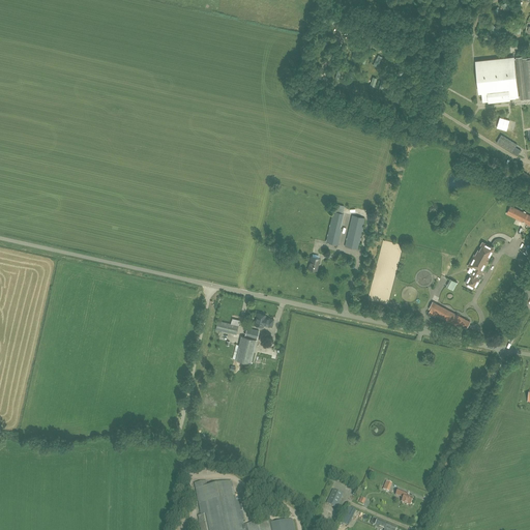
[(517,57),(517,58),(514,59),(518,96),(520,95),(521,99),(529,97),(529,57),(523,58),(523,56),(517,57)]
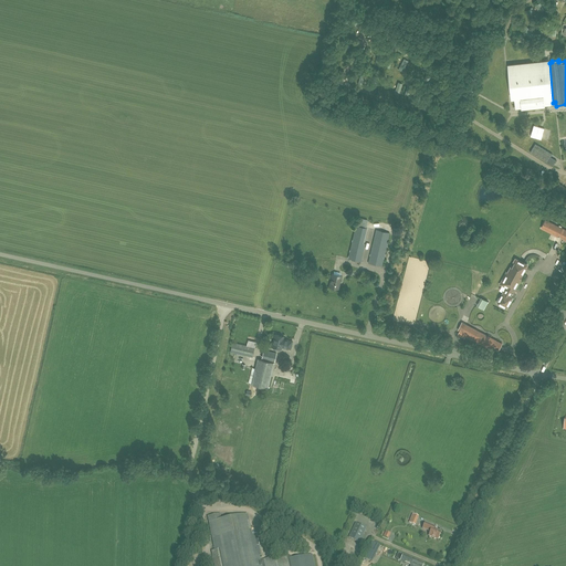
[(548,61),(509,64),(512,98),(515,98),(516,107),(522,106),(522,108),(545,106),(544,104),(554,103),(553,103),(549,63),(548,61)]
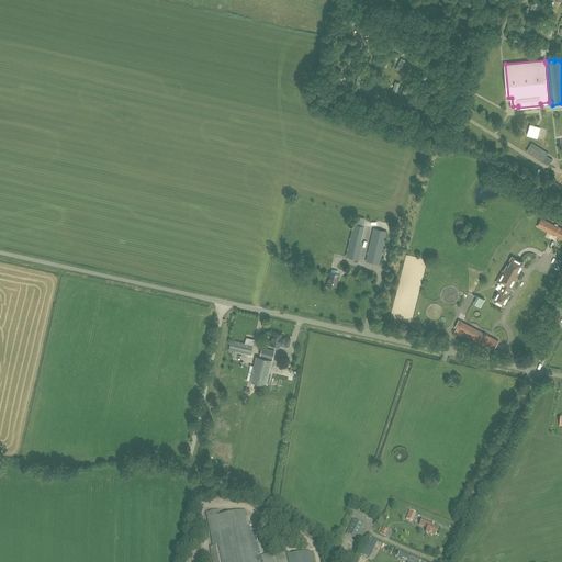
[(549,130),(528,124),(525,135),(546,141),(549,130)]
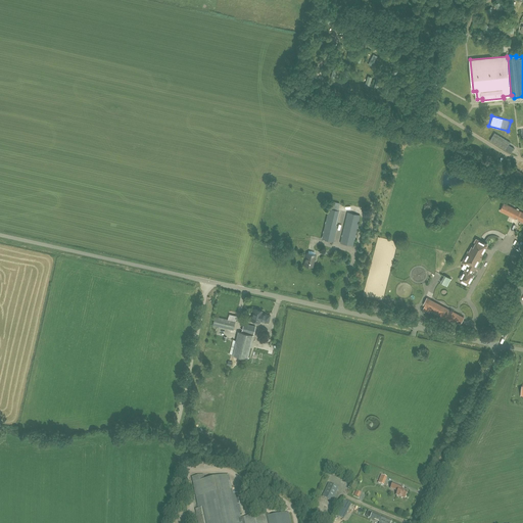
[(494,133),(490,140),(511,153),(514,148),(509,145),(511,142),(494,133)]
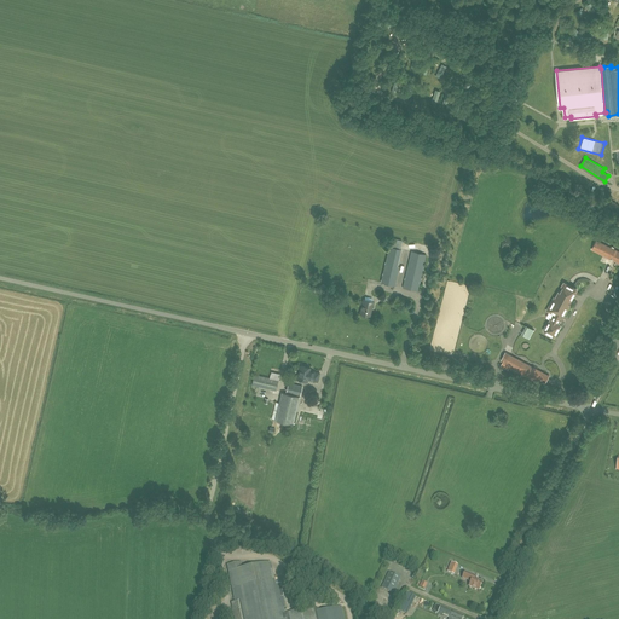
[(618,252),(597,241),(593,249),(609,258),(611,256),(614,258),(613,260),(618,262),(618,252)]
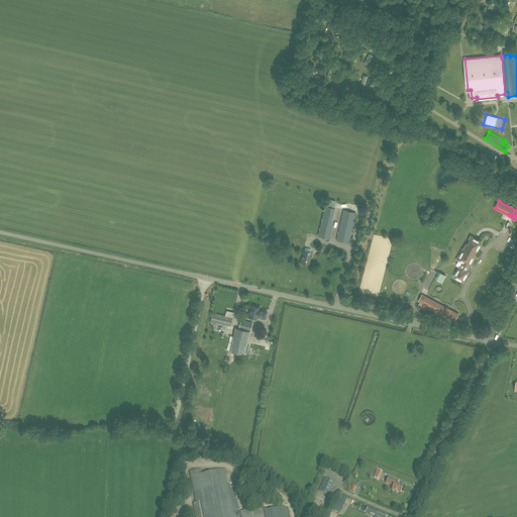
[(348,242),(355,213),(343,210),(336,240),(348,242)]
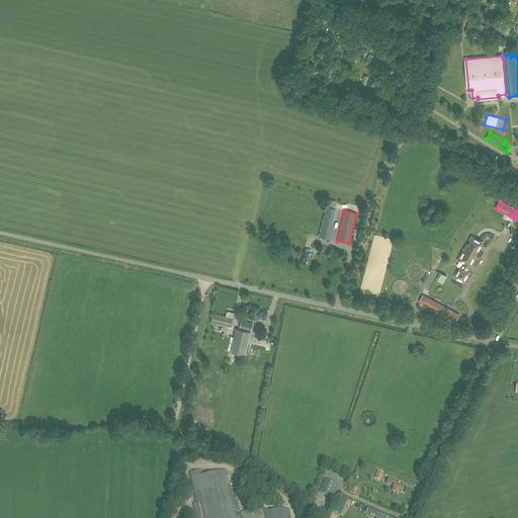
[(332,223),(323,221),(319,236),(330,239),(334,223),(332,223)]
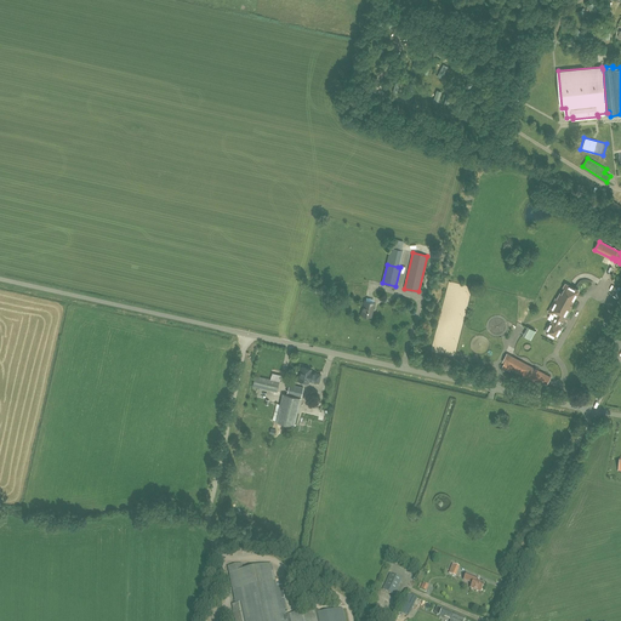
[(562,326),(563,326),(558,324),(562,318),(564,320),(571,307),(570,306),(571,302),(573,302),(579,290),(565,284),(559,295),(558,298),(557,298),(550,312),(556,315),(553,320),(552,320),(550,326),(547,326),(546,330),(547,331),(546,332),(556,337),(560,330),(562,330),(563,328),(562,326)]
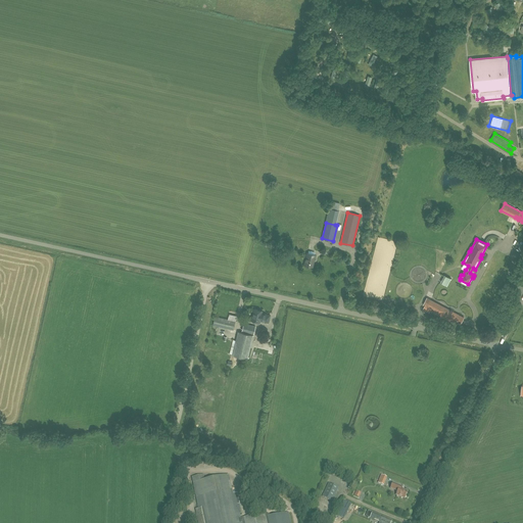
[(304,265),(313,267),(316,254),(307,252),(304,265)]
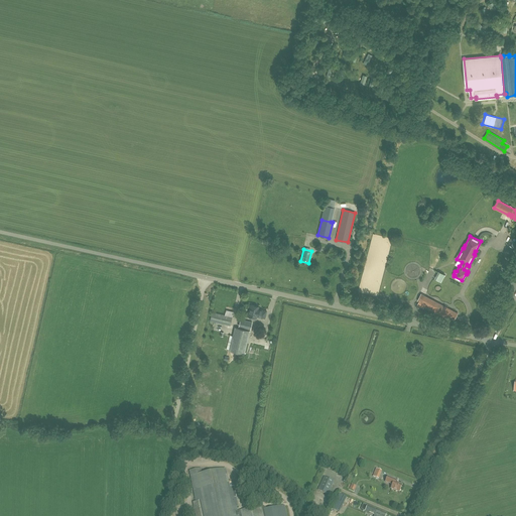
[(417,300),(419,301),(417,305),(423,308),(424,306),(446,318),(447,316),(454,319),(458,313),(421,294),(417,300)]
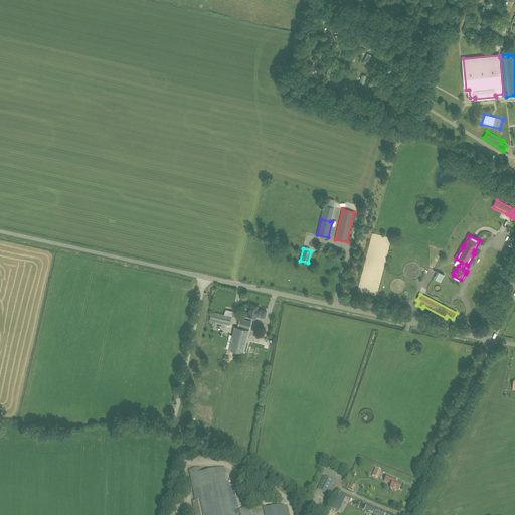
[(249,304),(248,311),(247,311),(246,312),(246,313),(246,314),(247,315),(246,316),(255,318),(255,316),(264,318),(265,317),(266,317),(266,314),(265,313),(266,310),(258,308),(259,306),(249,304)]
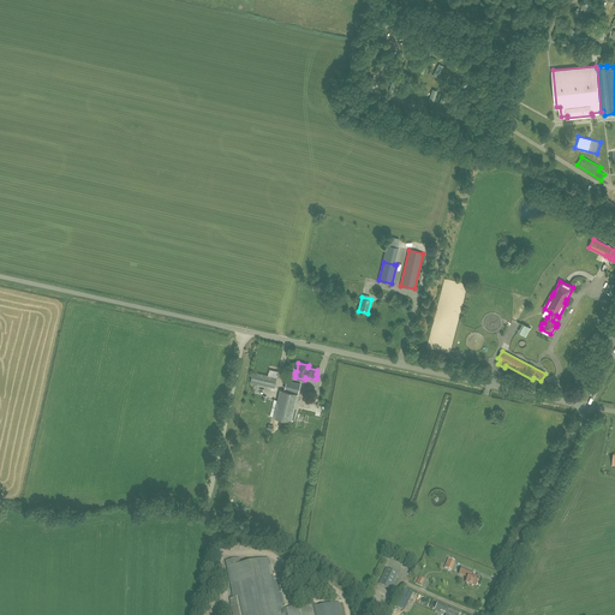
[(274,387),(276,378),(252,372),(250,382),(274,387)]
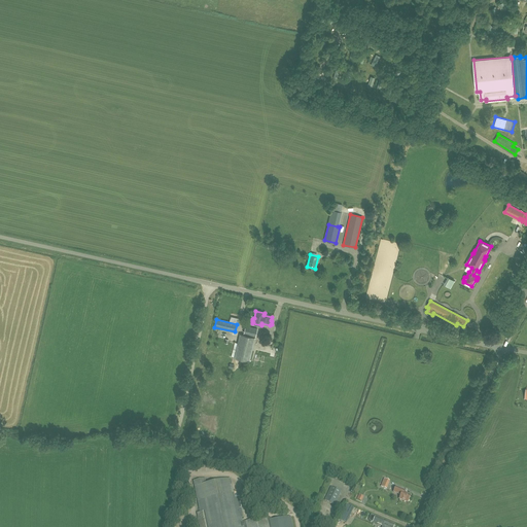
[(257,328),(245,326),(243,334),(255,337),(257,328)]
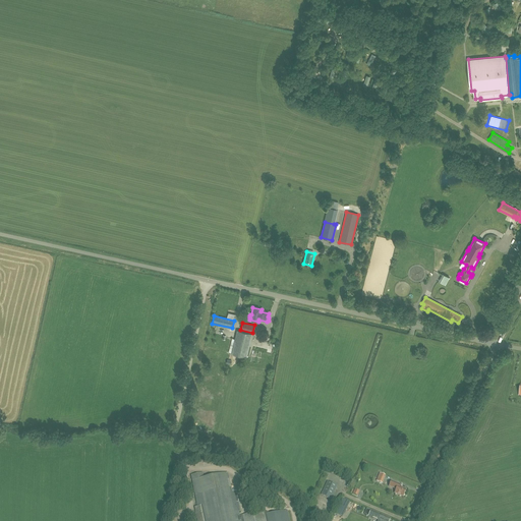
[(246,357),(252,334),(237,331),(232,354),(246,357)]
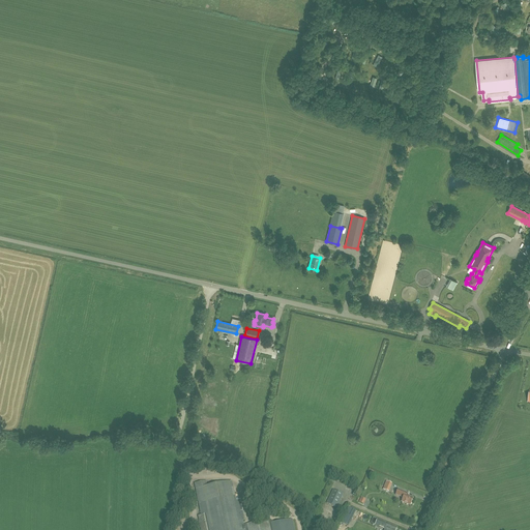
[(205,481),(195,483),(198,500),(199,500),(200,502),(199,502),(199,505),(208,503),(210,502),(207,487),(205,481)]
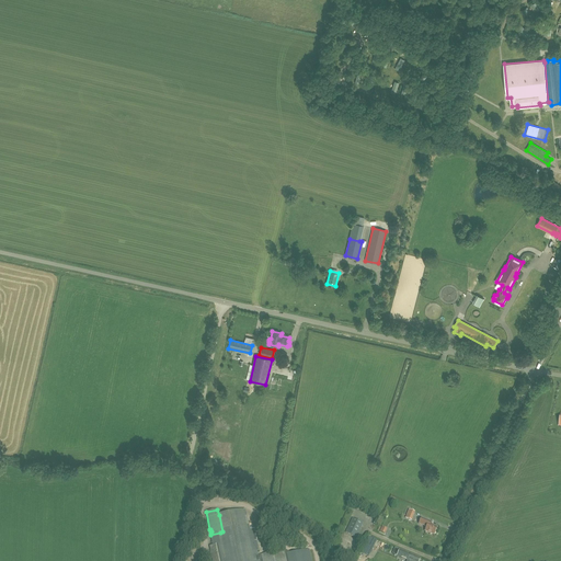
[(226,560),(253,560),(256,560),(255,556),(258,556),(256,551),(259,550),(256,540),(251,541),(245,510),(219,515),(222,531),(220,533),(226,560)]
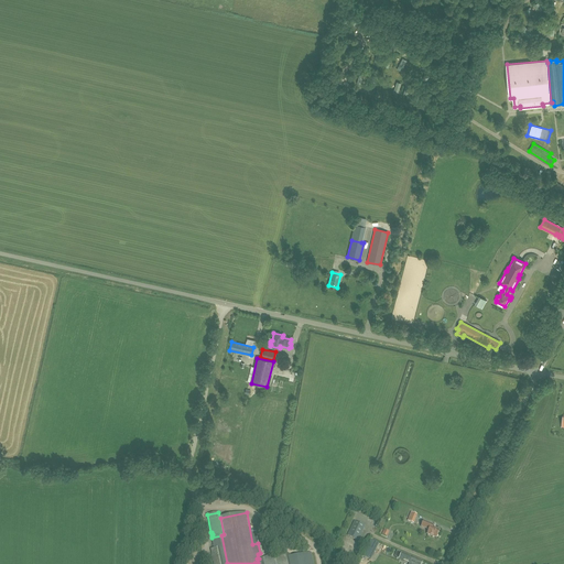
[(408,521),(413,523),(416,514),(411,512),(408,521)]
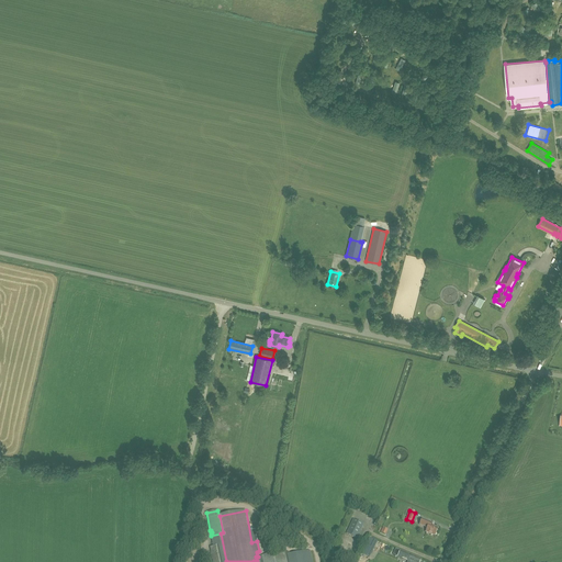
[(363,525),(353,519),(346,534),(357,539),(363,525)]
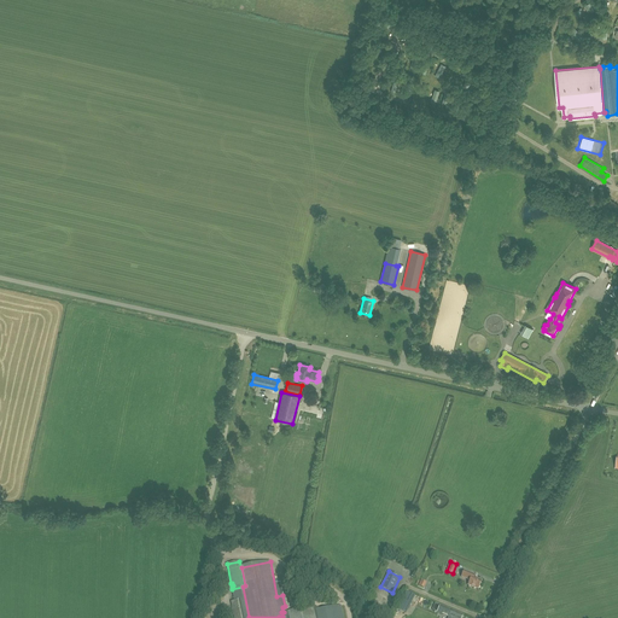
[(468,586),(478,589),(481,581),(473,578),(474,576),(464,571),(461,577),(470,581),(468,586)]
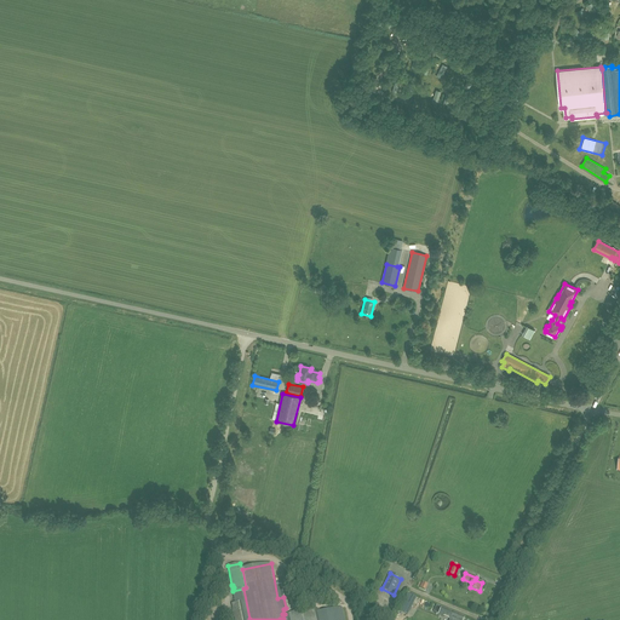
[(250,619),(244,589),(233,591),(235,603),(231,603),(235,619),(250,619)]
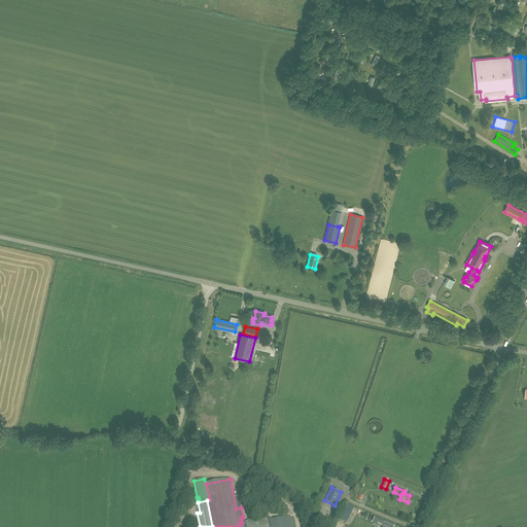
[(351,514),(354,507),(348,504),(345,510),(351,514)]
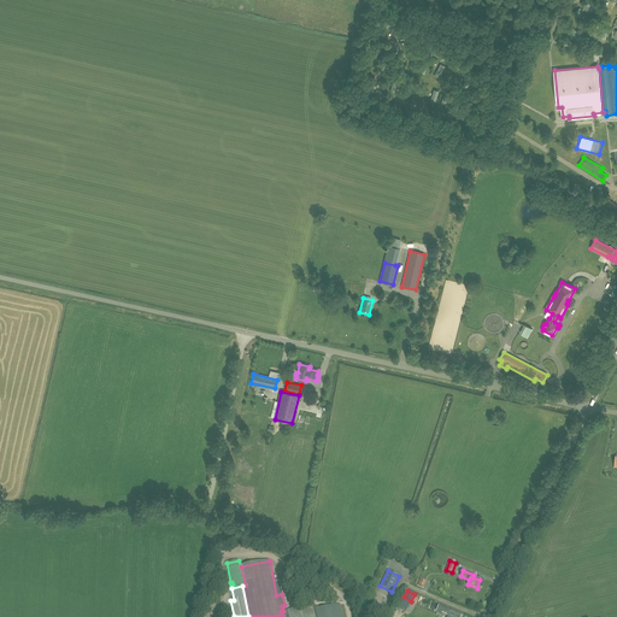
[(283,611),(281,611),(282,616),(287,616),(286,616),(342,616),(340,605),(319,609),(313,605),(283,611)]
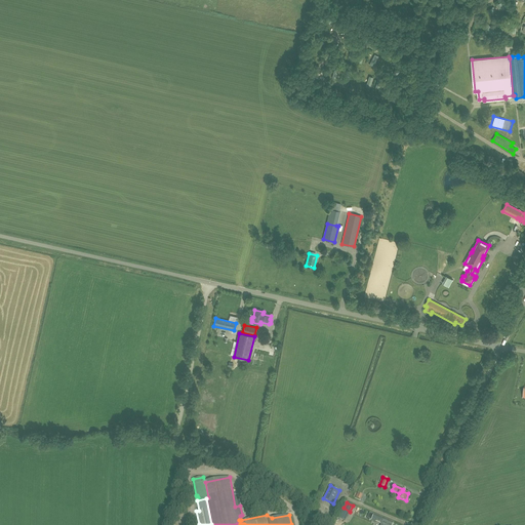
[(382,522),(380,524),(392,524),(394,523),(378,516),(377,520),(382,522)]
